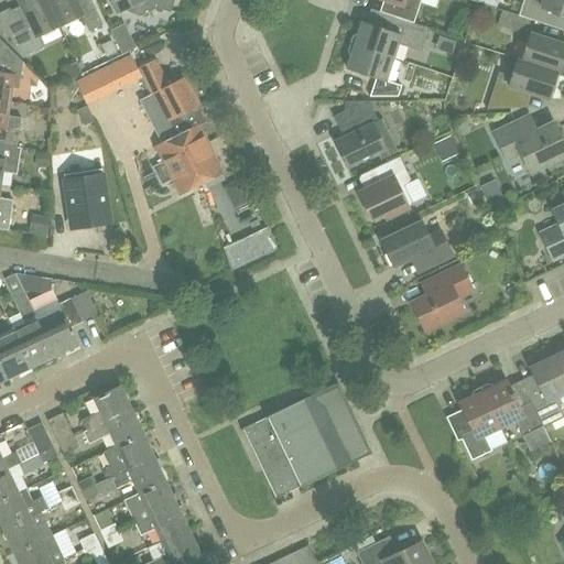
[(35,38),(60,26),(46,0),(17,0),(22,10),(12,14),(9,9),(0,12),(0,28),(12,41),(17,50),(22,56),(40,47),(35,38)]
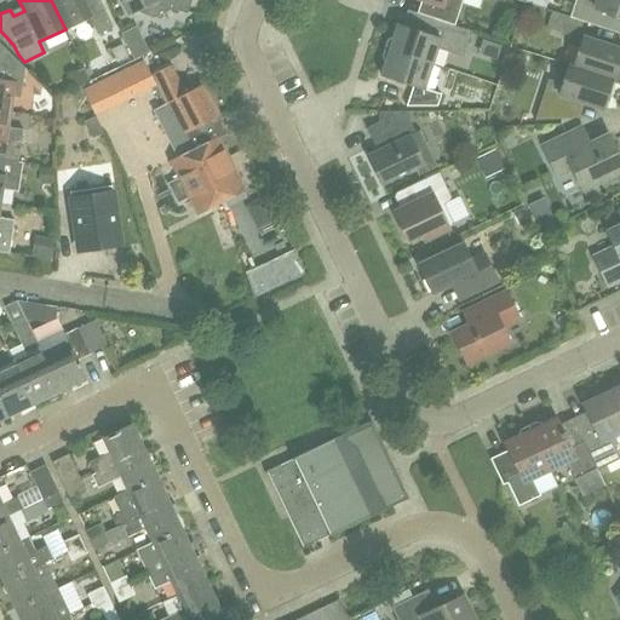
[(51,0),(65,29),(89,17),(97,35),(113,28),(99,0),(51,0)]
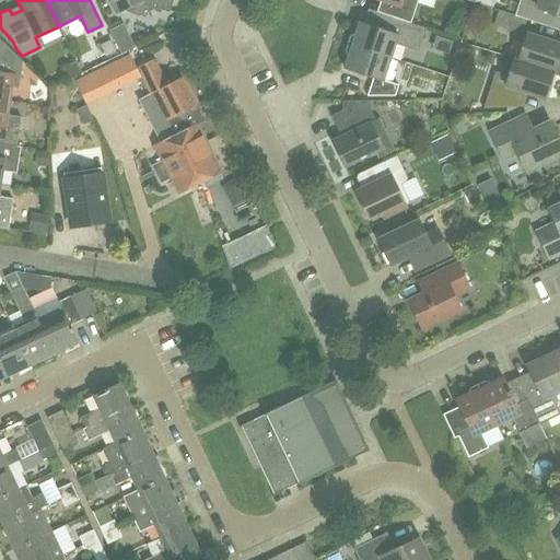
[(108,0),(116,14),(124,11),(139,16),(155,9),(170,12),(173,0),(108,0)]
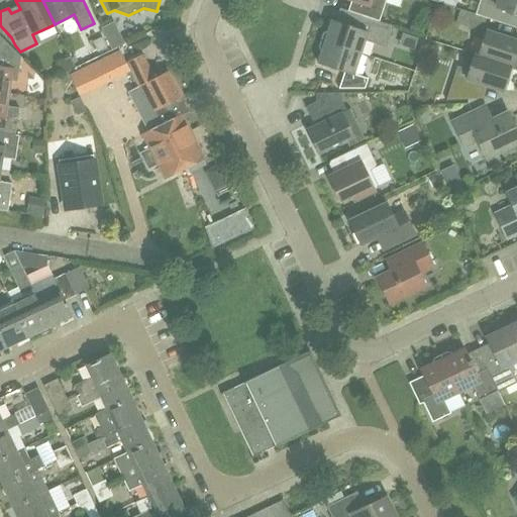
[(379,21),(386,0),(351,0),(358,2),(355,13),(362,16),(379,21)]
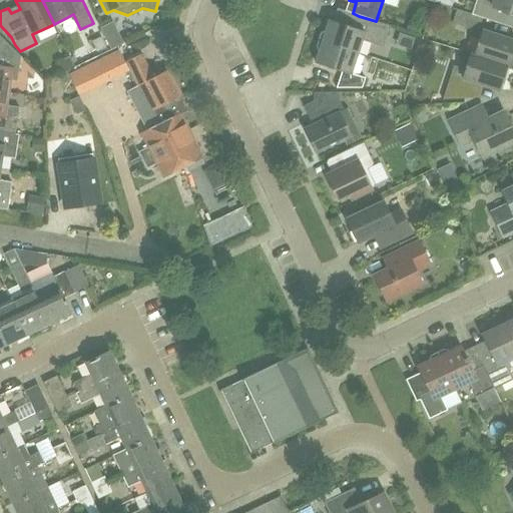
[(512,0),(478,0),(474,15),(482,18),(498,23),(502,10),(512,14),(512,0)]
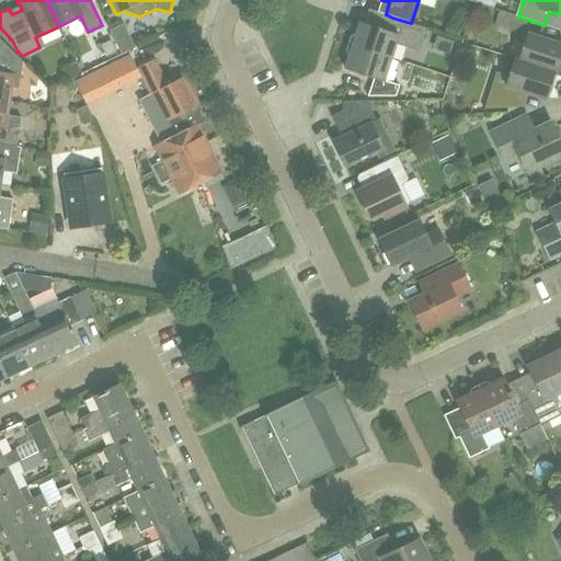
[(527,20),(518,16),(500,11),(494,25),(523,35),(527,20)]
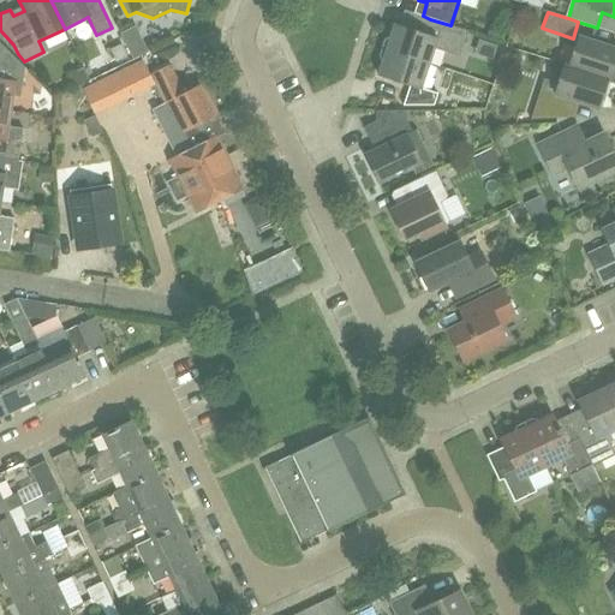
[(467,31),(451,25),(430,19),(425,35),(394,24),(389,36),(384,40),(381,48),(429,64),(434,48),(459,57),(467,31)]
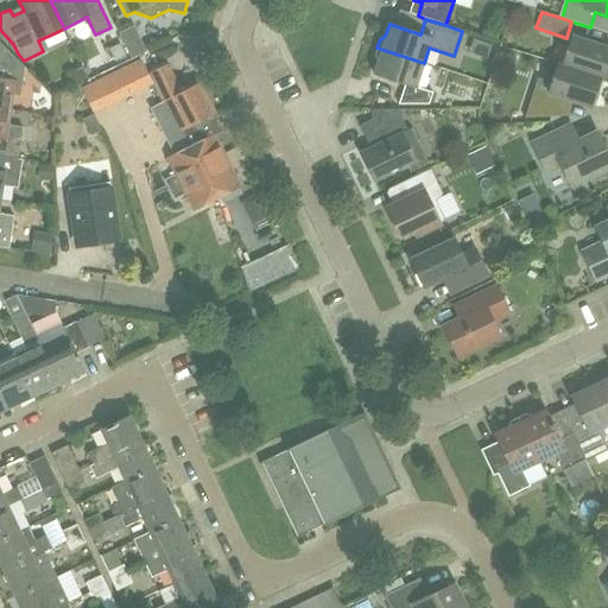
[(501,31),(485,25),(485,27),(482,36),(498,40),(499,36),(501,31)]
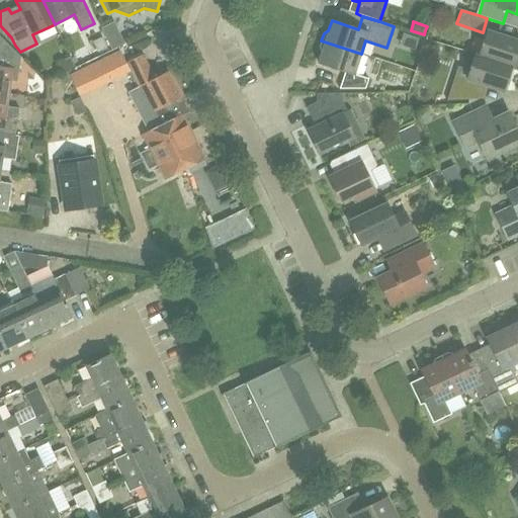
[(511,67),(515,68),(517,59),(517,40),(487,31),(480,56),(479,56),(511,67)]
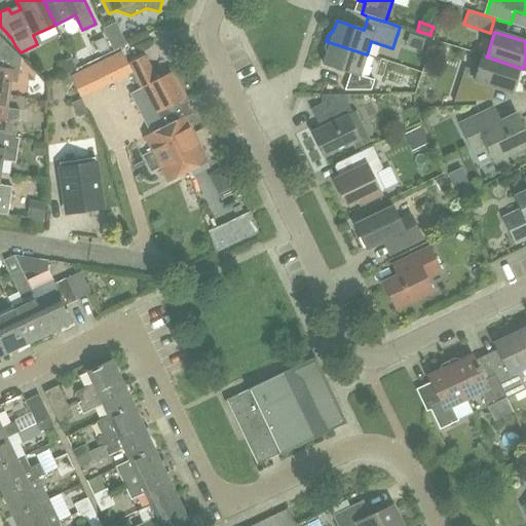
[(91,42),(97,54),(110,48),(106,38),(105,35),(91,42)]
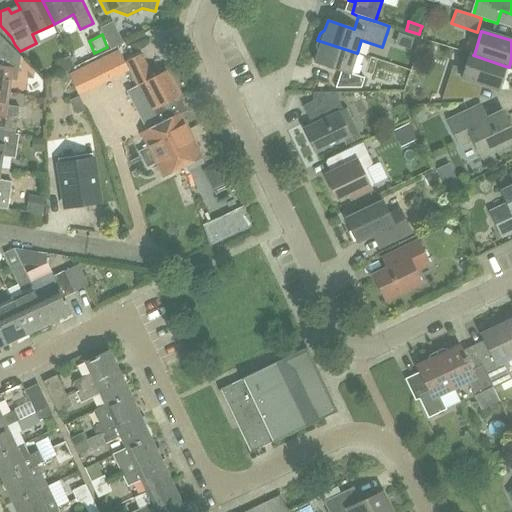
[(20,56),(7,43),(0,35),(0,53),(4,58),(3,67),(0,66),(0,91),(9,93),(11,80),(16,81),(20,56)]
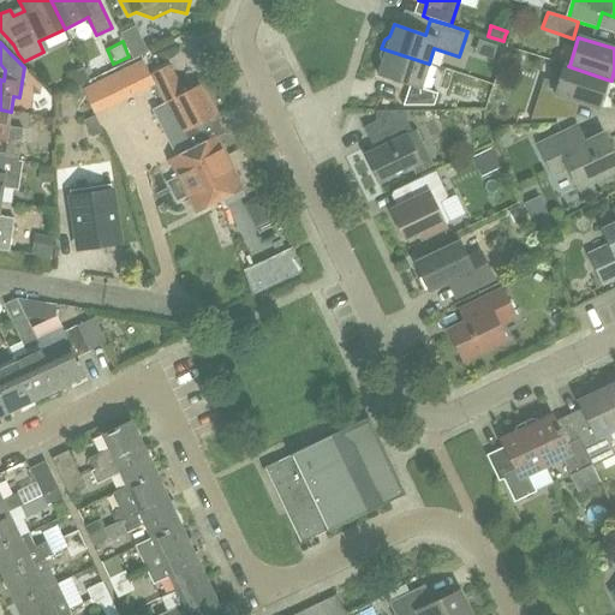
[(421,88),(429,64),(381,48),(378,57),(382,63),(377,75),(410,85),(402,106),(434,106),(437,94),(421,88)]
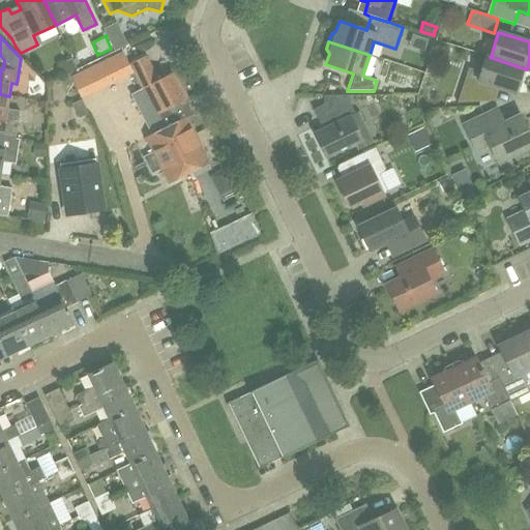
[(490,57),(491,57),(487,55),(478,81),(466,77),(457,104),(487,101),(492,86),(514,93),(523,68),(490,57)]
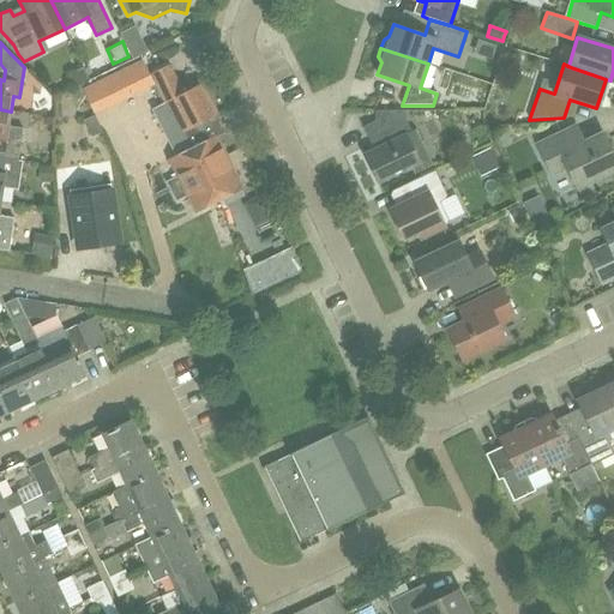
[(168,65),(152,72),(218,200),(244,188),(217,137),(227,132),(212,103),(202,83),(182,92),(168,65)]
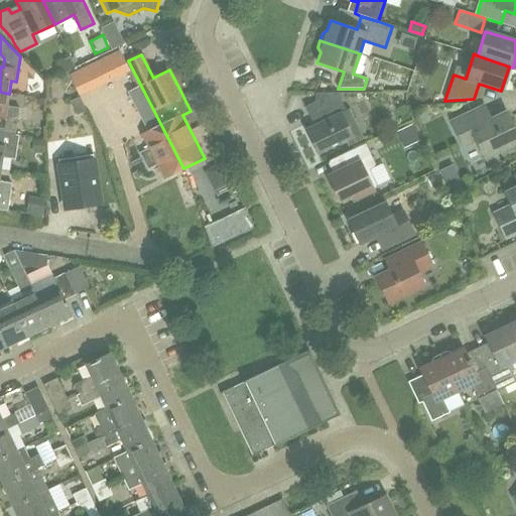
[(70,57),(57,63),(63,75),(75,69),(70,57)]
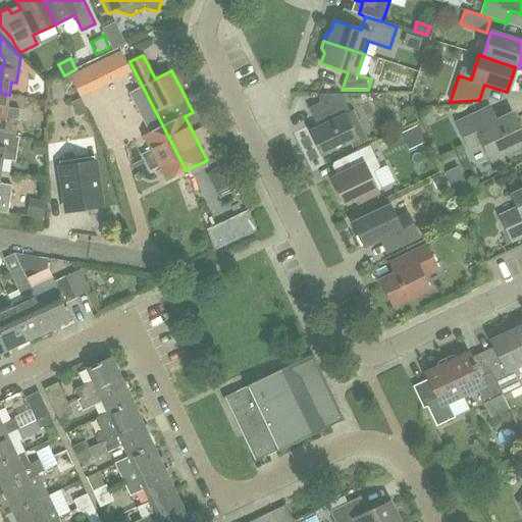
[(129,61),(127,62),(141,88),(129,94),(150,134),(144,137),(150,150),(142,155),(150,170),(158,166),(165,179),(165,180),(186,170),(129,61)]
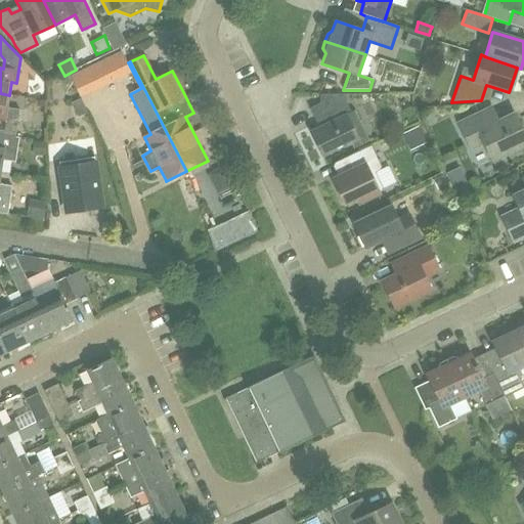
[(7,107),(9,95),(0,93),(0,134),(15,137),(19,110),(7,107)]
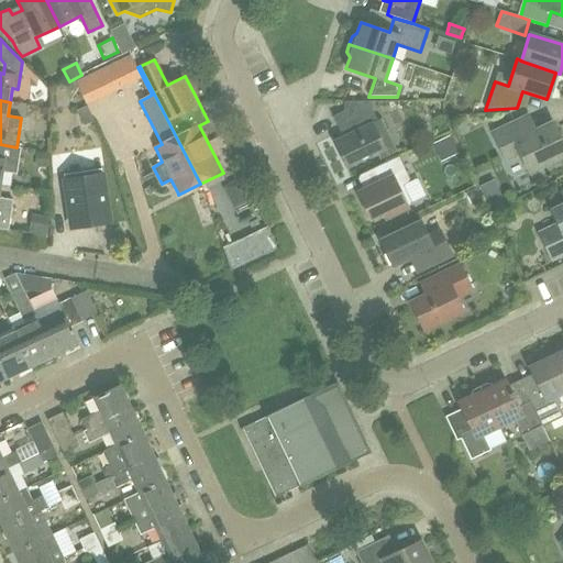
[(344,111),(332,117),(339,129),(343,128),(346,135),(333,142),(345,168),(386,150),(381,139),(387,135),(379,119),(377,120),(368,101),(343,101),(344,111)]
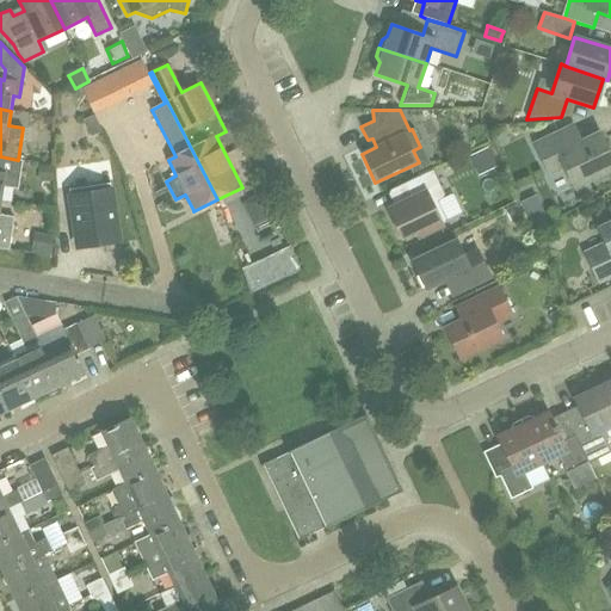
[(92,136),(102,131),(103,131),(94,115),(84,121),(92,136)]
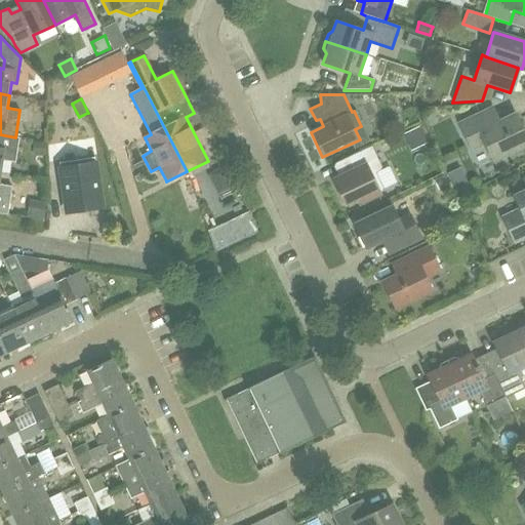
[(493,108),(459,124),(471,150),(484,144),(493,161),(524,146),(524,133),(516,114),(499,122),(493,108)]
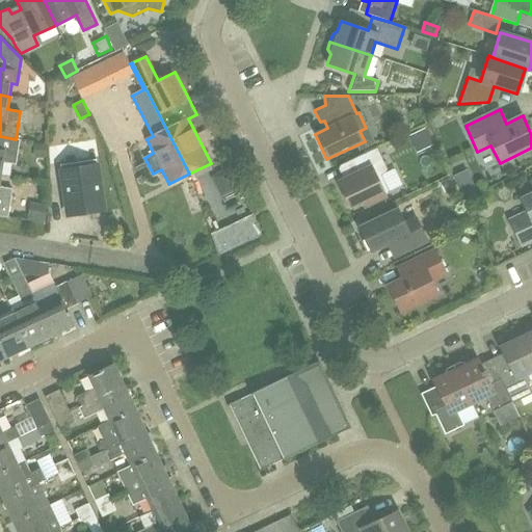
[(425,130),(410,136),(418,153),(432,145),(425,130)]
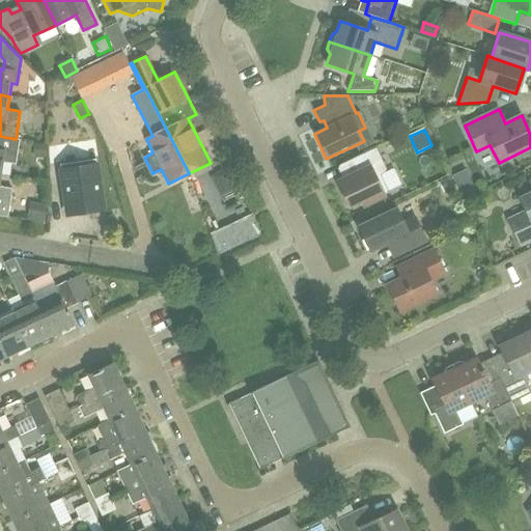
[(19,139),(16,139),(0,136),(0,171),(1,162),(16,164),(19,139)]
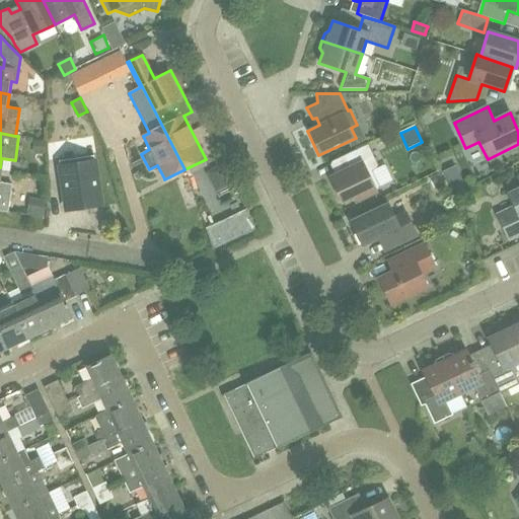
[(32,154),(45,154),(45,142),(45,141),(39,141),(32,141),(32,153),(32,154)]
